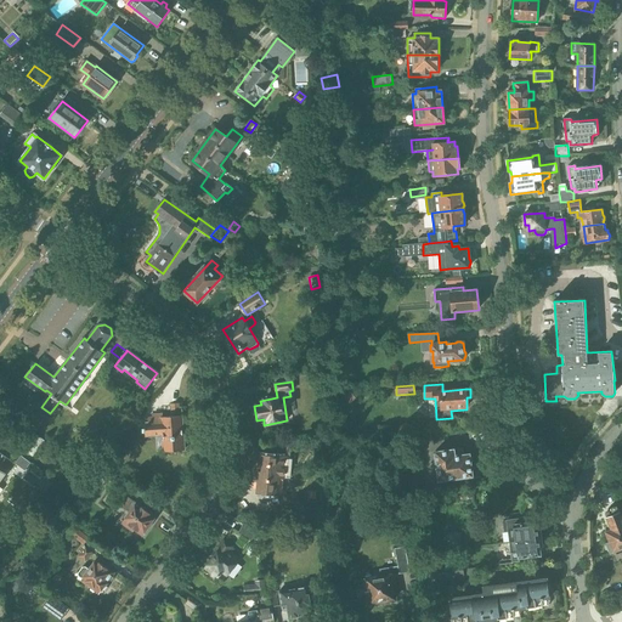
[(163,417),(163,414),(157,414),(157,417),(153,418),(153,419),(150,419),(150,427),(140,428),(140,435),(148,435),(148,437),(163,436),(164,453),(184,451),(181,416),(180,416),(179,403),(171,405),(171,417),(163,417)]
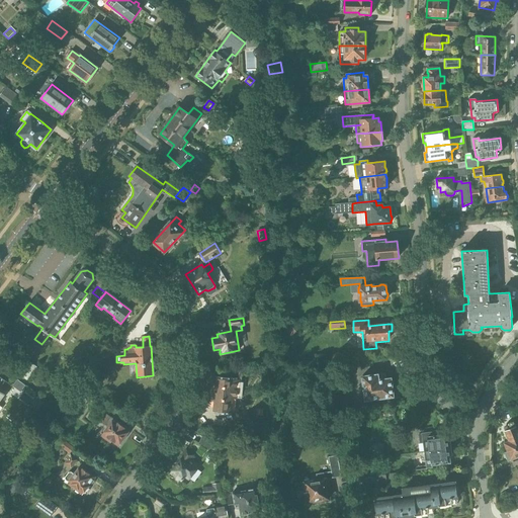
[(22,367),(31,374),(36,367),(27,360),(22,367)]
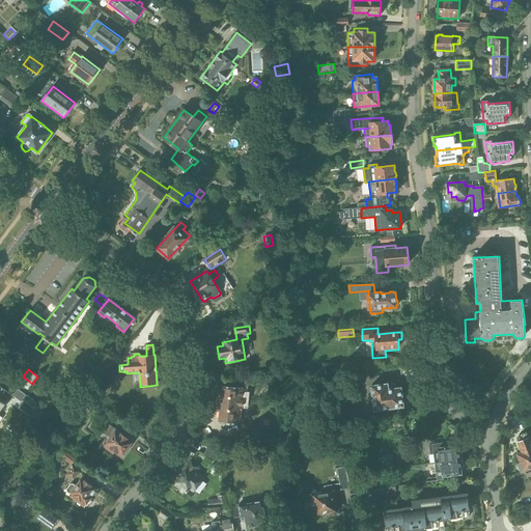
[(246,375),(244,391),(217,389),(216,399),(222,400),(220,420),(236,422),(238,408),(244,408),(244,400),(247,400),(249,384),(254,384),(255,375),(246,375)]
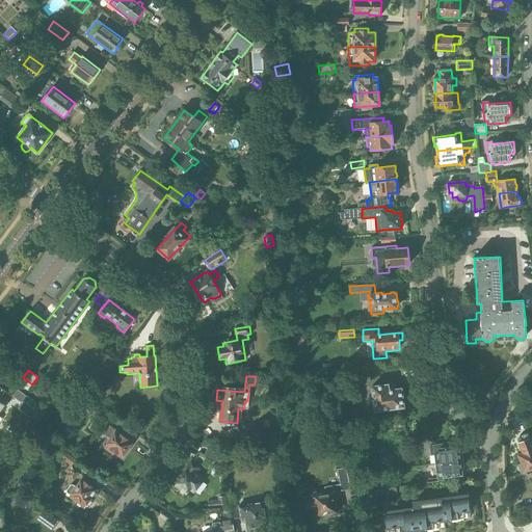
[(28,391),(32,384),(23,377),(19,383),(28,391)]
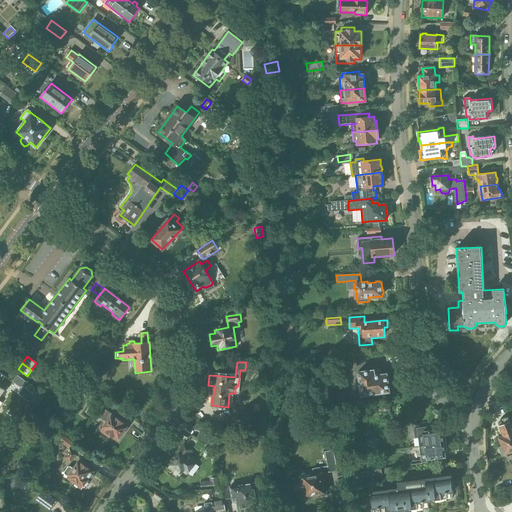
[(339,386),(350,384),(347,369),(337,370),(339,386)]
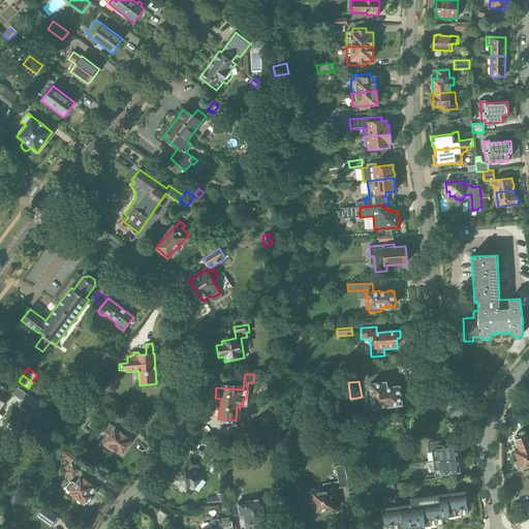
[(392,387),(391,381),(370,384),(373,409),(402,405),(400,385),(392,387)]
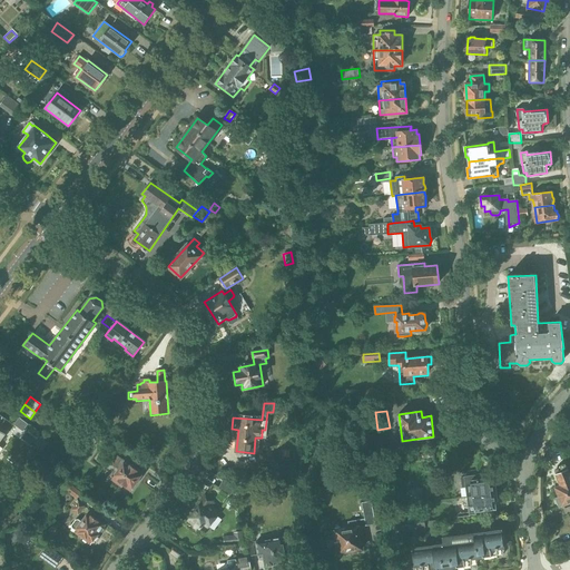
[(19,418),(15,424),(22,431),(28,424),(19,418)]
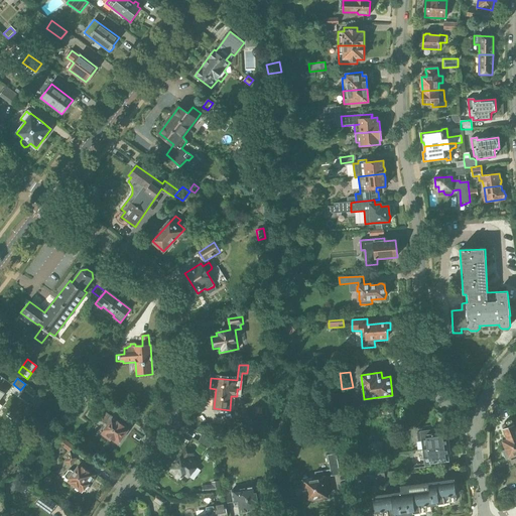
[(81,393),(94,402),(98,396),(85,387),(81,393)]
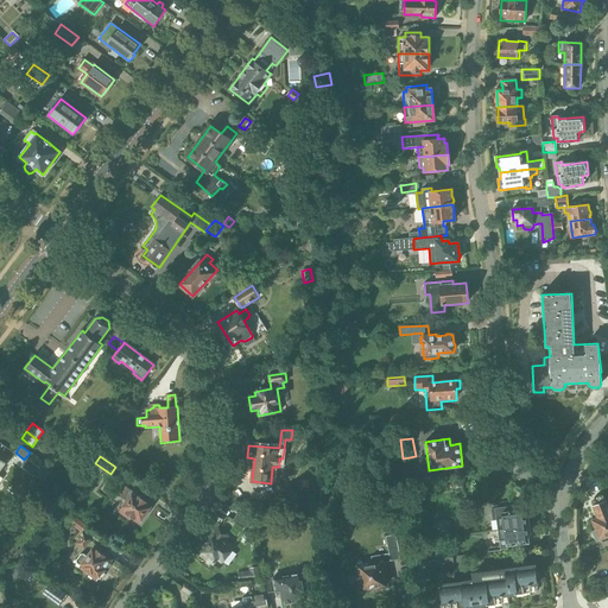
[(118,495),(127,502),(120,513),(131,520),(132,519),(138,523),(151,505),(124,487),(118,495)]
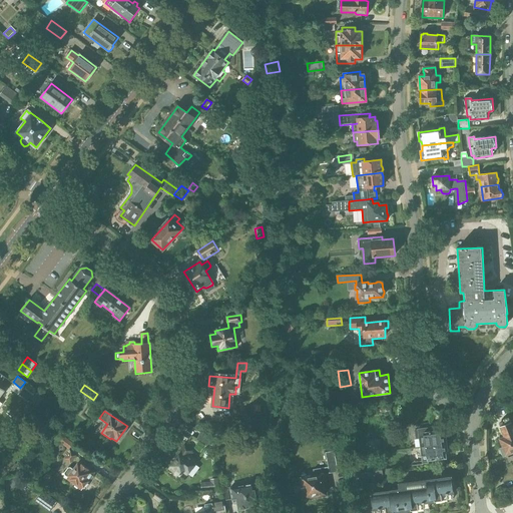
[(512,427),(509,417),(501,420),(502,423),(499,424),(504,437),(500,439),(503,447),(500,448),(503,457),(512,452),(512,427)]
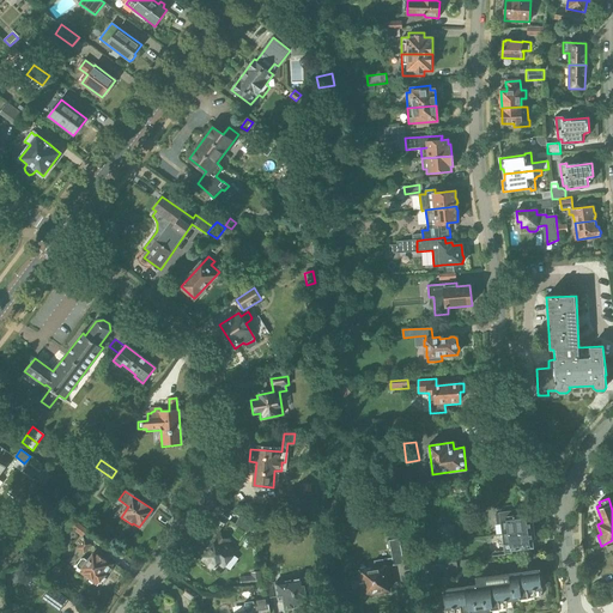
[(502,534),(530,530),(529,514),(516,515),(515,511),(495,514),(496,525),(501,525),(502,534)]
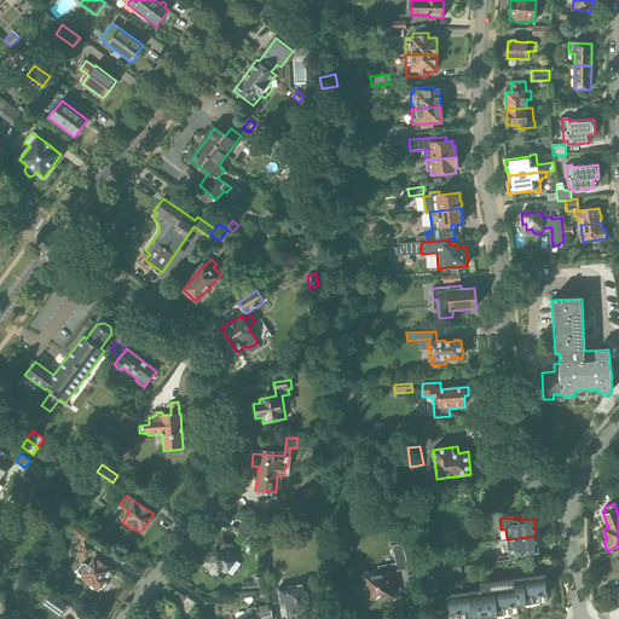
[(256,527),(243,520),(238,530),(250,537),(256,527)]
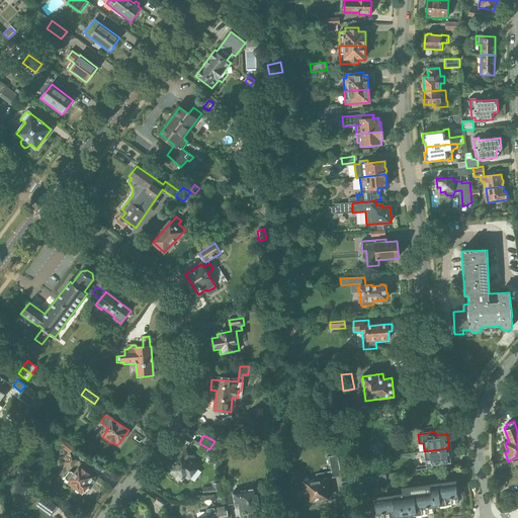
[(70,454),(75,447),(65,440),(59,446),(70,454)]
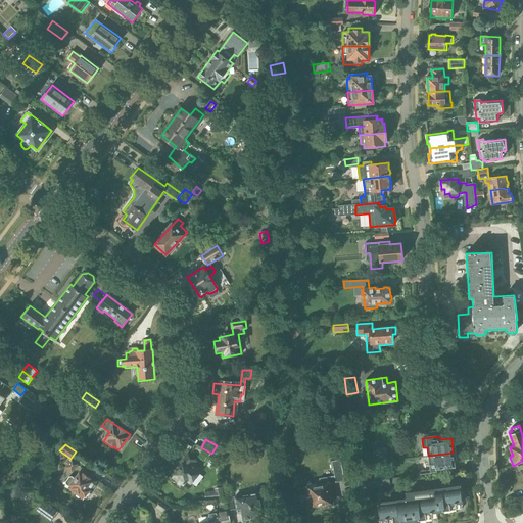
[(453,453),(428,456),(430,470),(420,471),(420,475),(436,472),(435,470),(455,467),(453,453)]
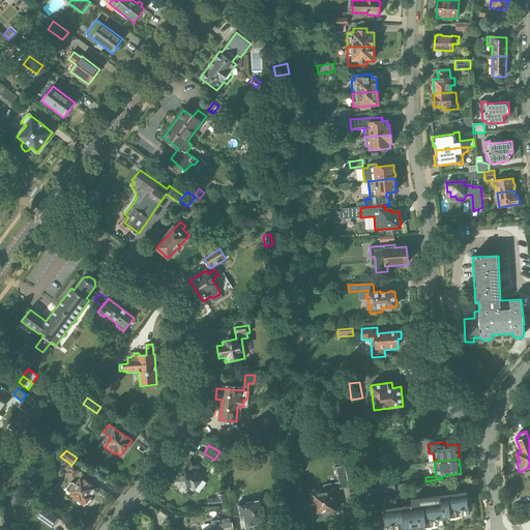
[(187,468),(175,483),(180,488),(180,491),(182,492),(184,491),(185,492),(189,488),(194,491),(202,479),(198,476),(200,474),(196,470),(199,466),(190,460),(185,467),(187,468)]
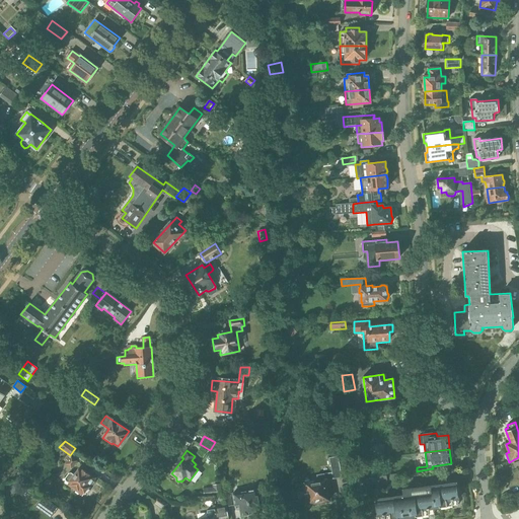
[(343,477),(339,456),(329,457),(331,472),(316,475),(317,482),(304,484),(308,505),(329,501),(325,480),(343,477)]
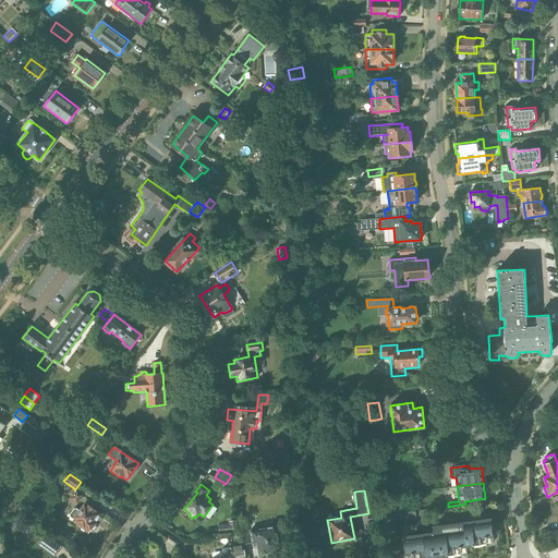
[(82,496),(76,492),(71,499),(76,502),(82,496)]
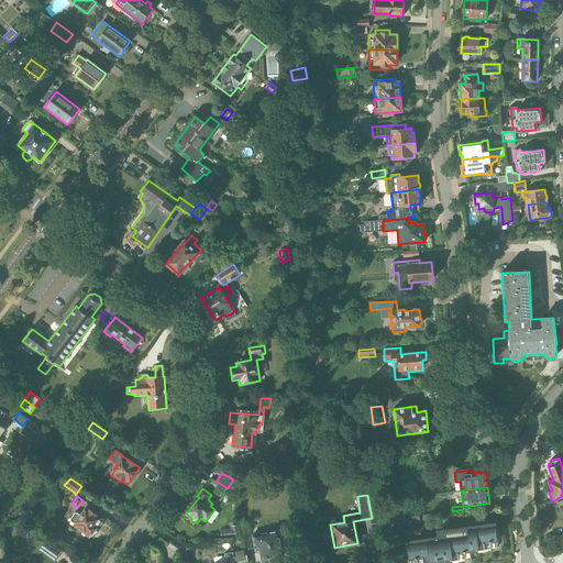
[(70,519),(72,522),(90,536),(103,518),(95,512),(96,509),(89,505),(81,516),(78,512),(75,514),(70,519)]
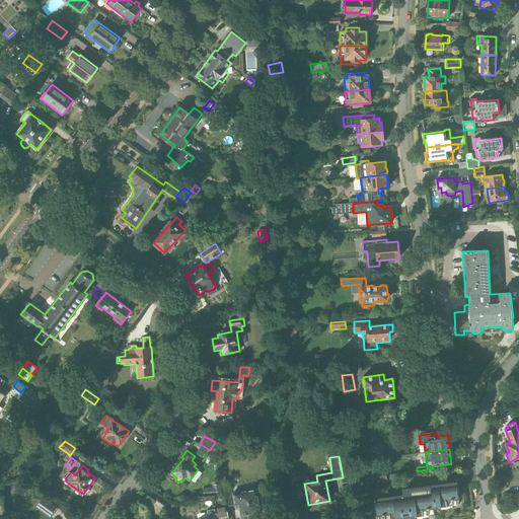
[(366,469),(367,477),(387,474),(386,467),(366,469)]
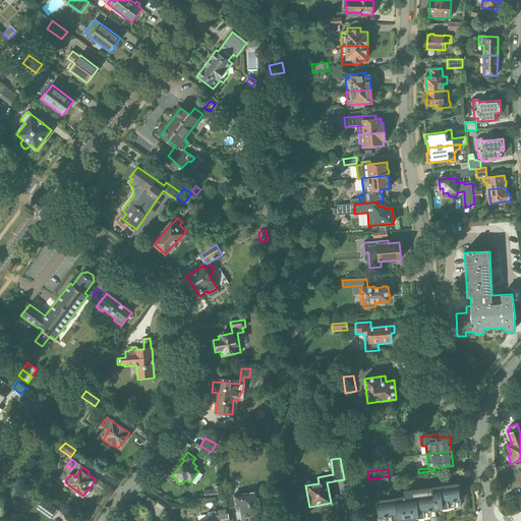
[(400,475),(389,476),(389,477),(390,485),(400,483),(400,475)]
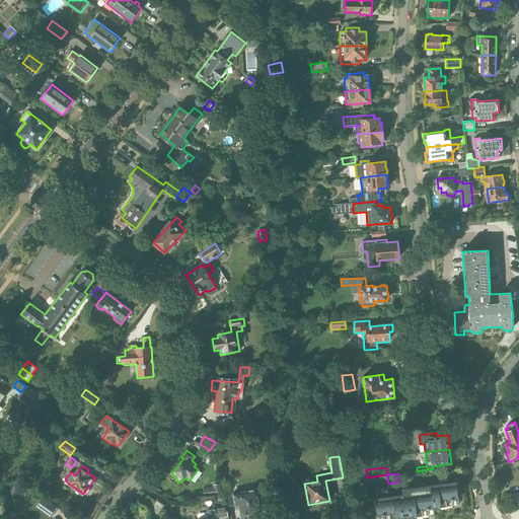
[(368,486),(388,484),(387,475),(387,474),(367,477),(368,486)]
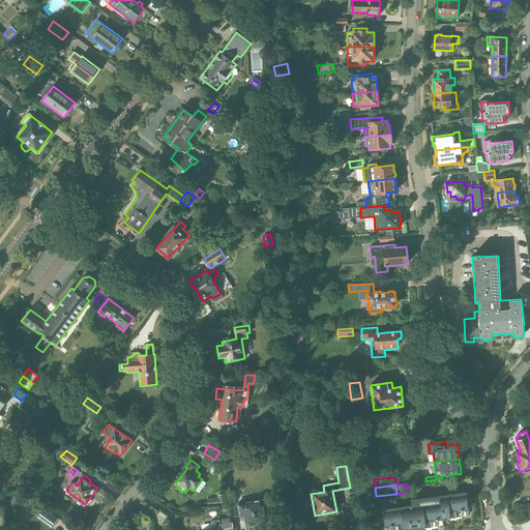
[(468,508),(467,492),(412,499),(413,505),(384,508),(386,525),(387,529),(396,529),(412,528),(412,526),(418,525),(418,527),(444,524),(443,518),(468,514),(468,508)]
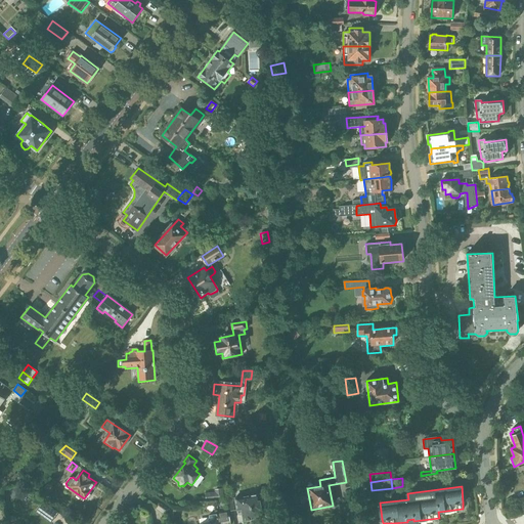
[(206,494),(207,500),(223,498),(222,489),(216,490),(216,493),(206,494)]
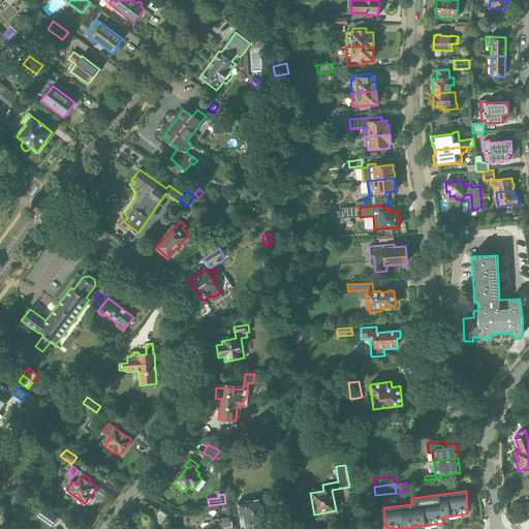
[(266,504),(265,505),(263,505),(262,498),(238,502),(240,519),(245,518),(246,526),(248,525),(250,527),(253,526),(254,524),(267,522),(265,515),(267,514),(268,514),(269,514),(270,512),(270,511),(271,511),(271,510),(271,509),(271,508),(270,507),(270,506),(269,506),(269,505),(268,505),(267,505),(266,504)]
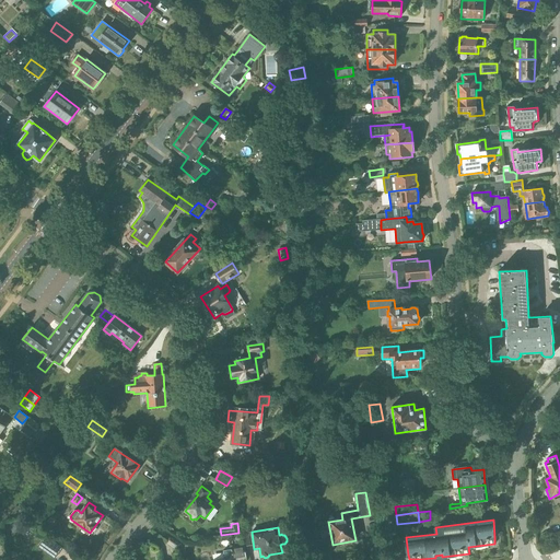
[(248,533),(243,534),(244,541),(243,541),(245,547),(253,546),(248,533)]
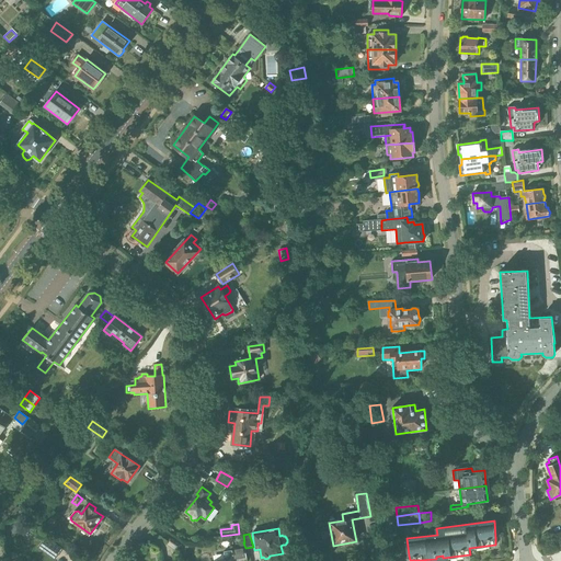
[(244,542),(243,535),(235,537),(237,545),(243,542),(244,542)]
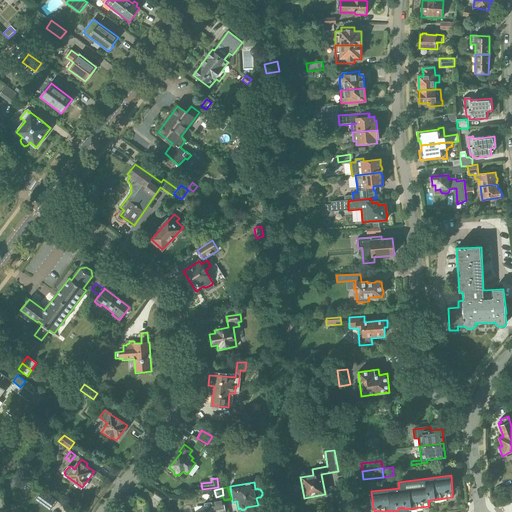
[(51,508),(56,501),(42,491),(37,498),(51,508)]
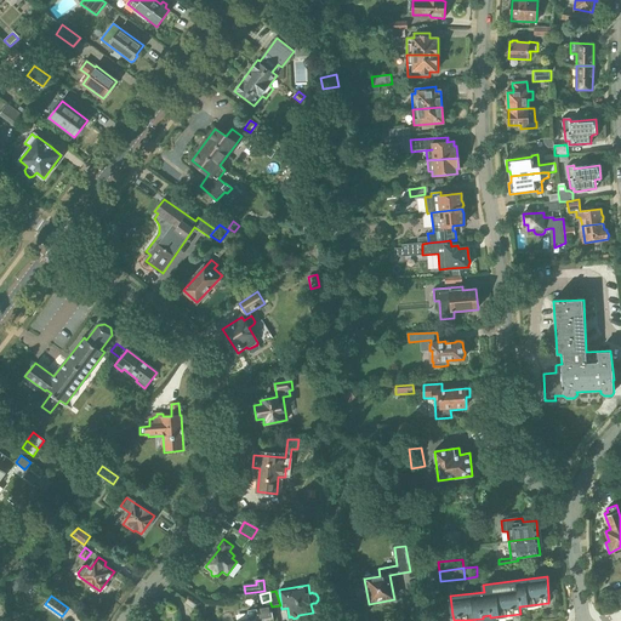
[(195,609),(200,603),(189,596),(184,602),(195,609)]
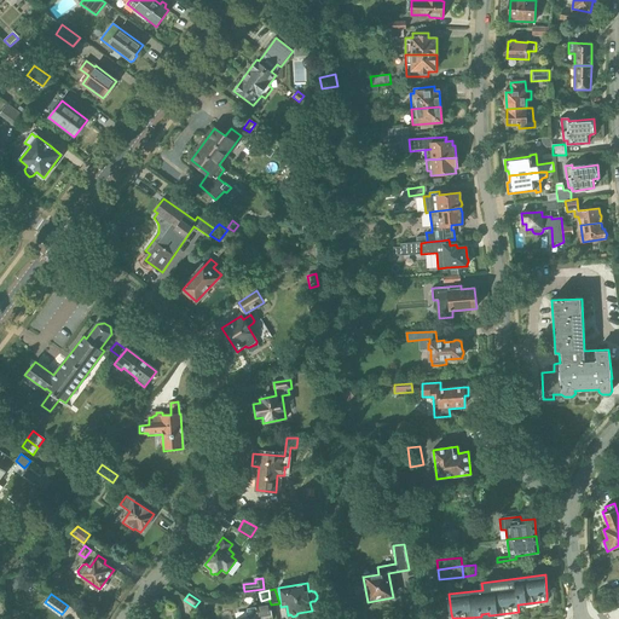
[(249,618),(242,618),(273,618),(271,605),(256,607),(247,609),(248,615),(249,618)]
